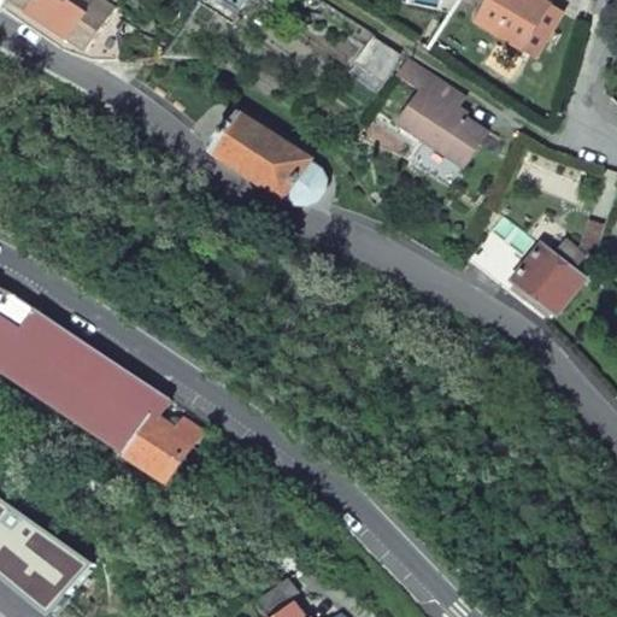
[(22,22),(65,51),(83,58),(92,60),(122,63),(129,37),(115,27),(117,22),(112,17),(116,11),(100,0),(95,0),(86,15),(66,3),(68,0),(6,0),(1,7),(0,10),(0,11),(3,9),(22,22)]
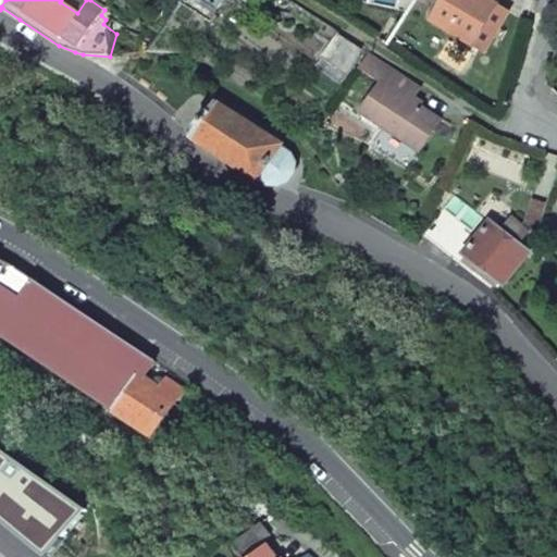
[(200,0),(220,12),(227,0),(200,0)]
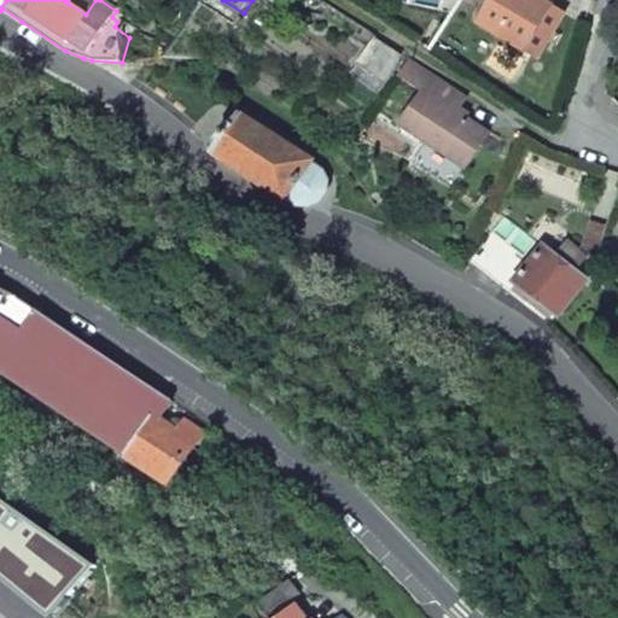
[(490,0),(478,23),(525,51),(552,6),(540,0),(490,0)]
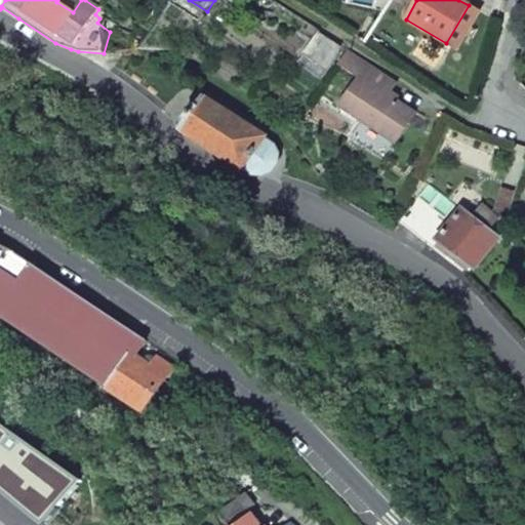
[(457,49),(479,11),(469,5),(446,43),(457,49)]
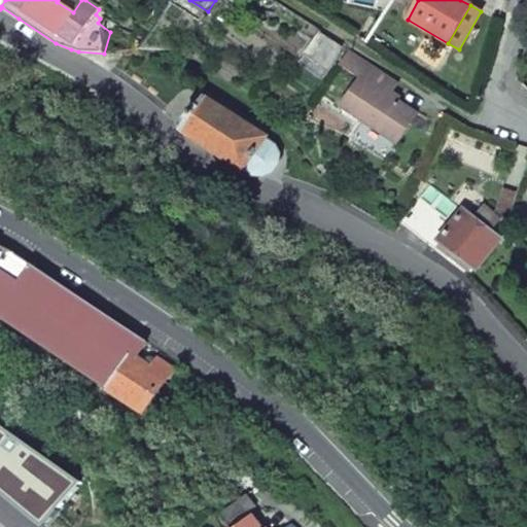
[(320,33),(306,56),(328,70),(343,48),(320,33)]
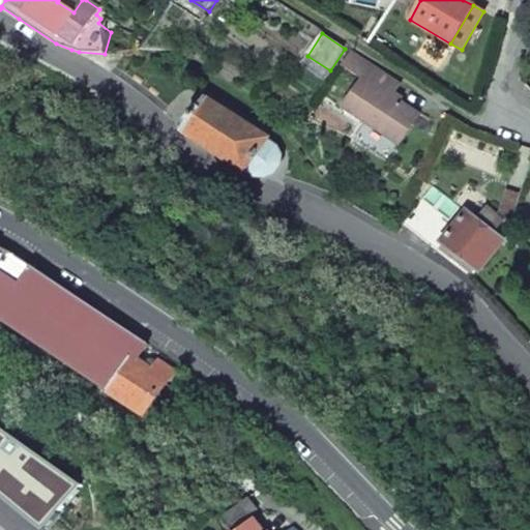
[(361,80),(343,108),(400,144),(418,115),(390,96),(399,83),(351,52),(340,65),(361,80)]
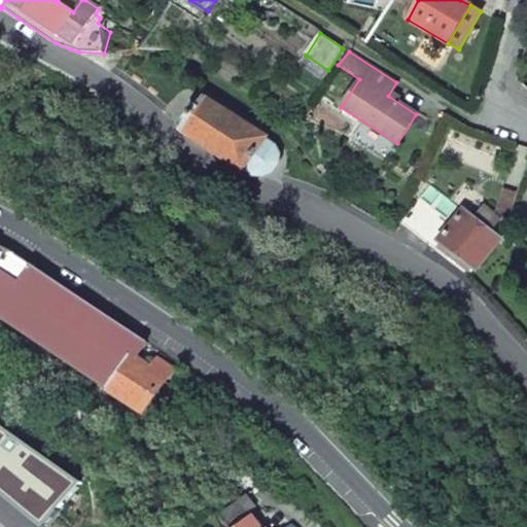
[(186,121),(180,130),(242,171),(244,169),(254,175),(264,176),(273,173),(278,164),(279,154),(274,145),(264,139),(266,138),(203,97),(197,105),(194,104),(183,119),(186,121)]
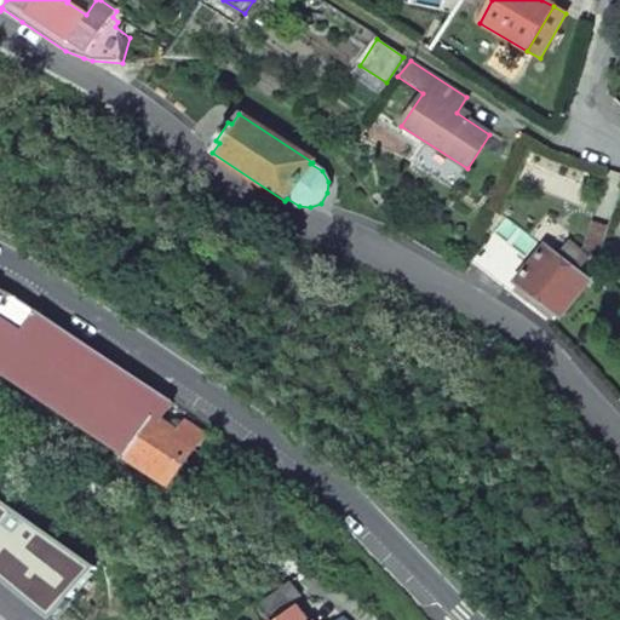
[(524,258),(493,233),(470,263),(494,282),(501,288),(510,279),(524,258)]
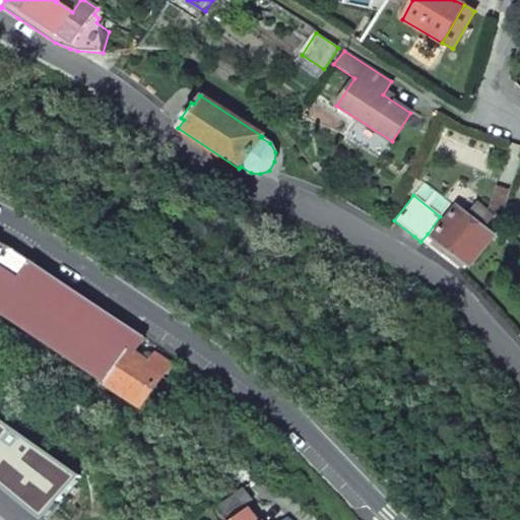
[(457,207),(433,239),(470,266),(495,237),(484,229),(494,216),(477,204),(467,215),(457,207)]
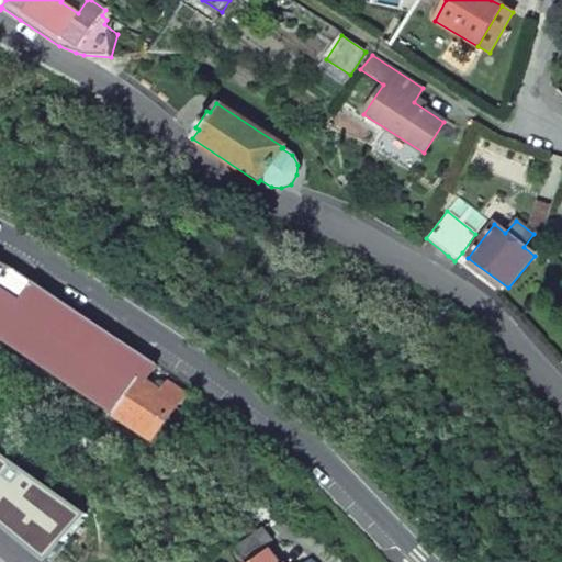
[(475,234),(462,253),(468,258),(482,239),(475,234)]
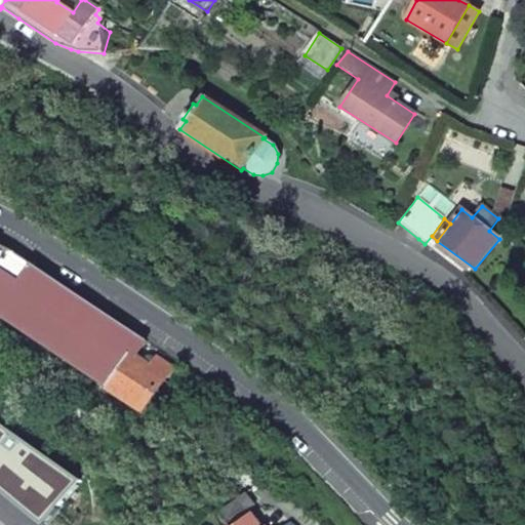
[(0,245),(0,268),(10,251),(0,245)]
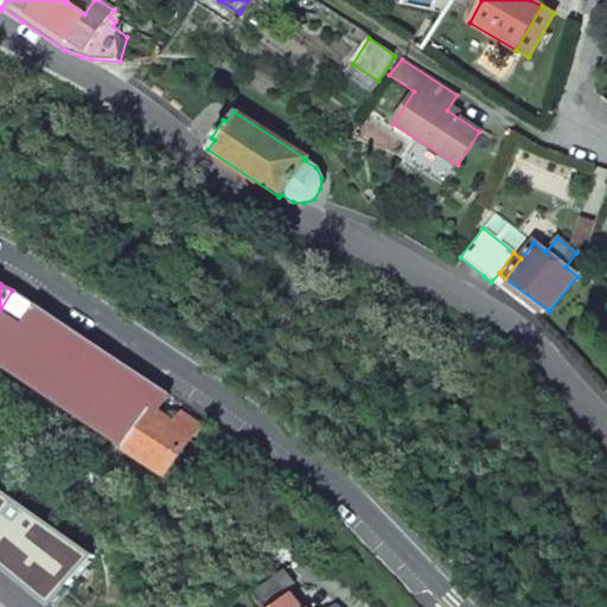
[(0,310),(0,364),(117,442),(108,457),(125,467),(134,453),(126,448),(152,409),(158,414),(171,395),(103,351),(12,291),(0,310)]
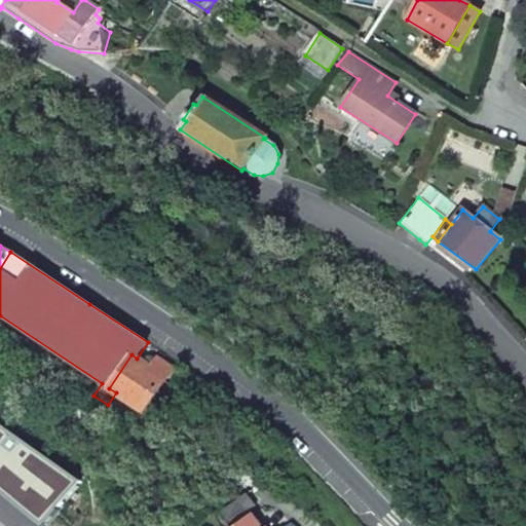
[(116,392),(146,413),(174,369),(157,359),(151,368),(137,359),(132,354),(109,388),(116,392)]
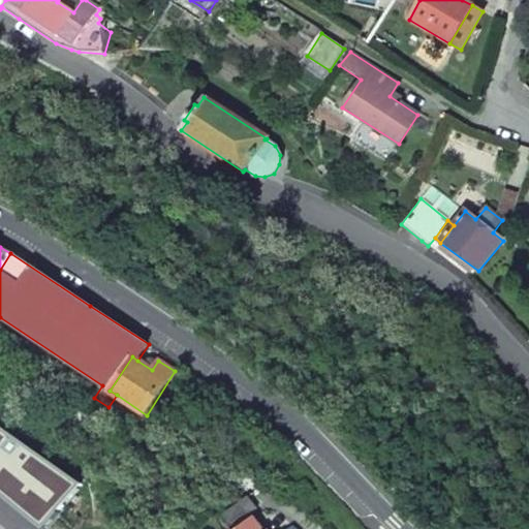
[(24,444),(10,464),(25,475),(21,483),(31,491),(36,484),(62,500),(81,485),(24,444)]
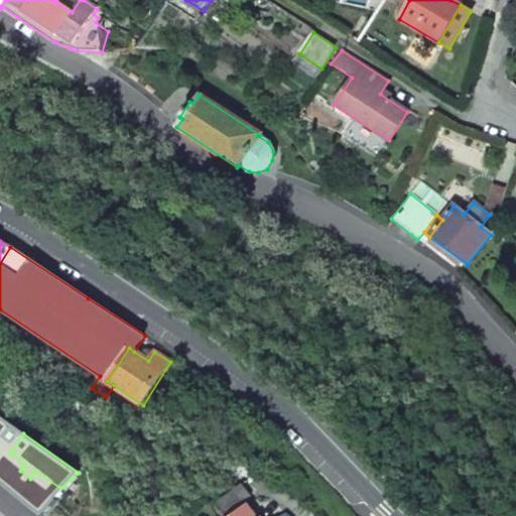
[(24,464),(10,453),(5,460),(20,471),(24,464)]
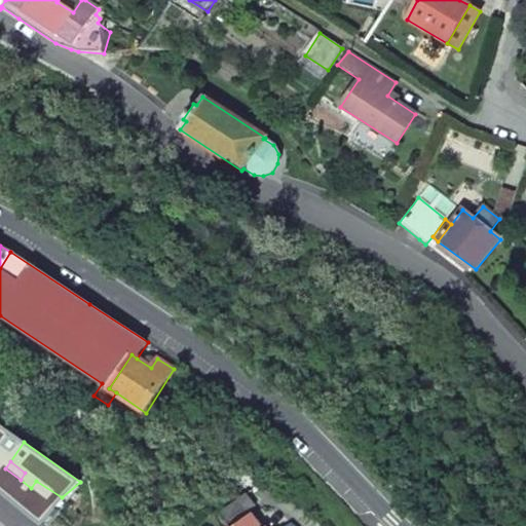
[(247,494),(223,512),(233,525),(249,513),(256,506),(247,494)]
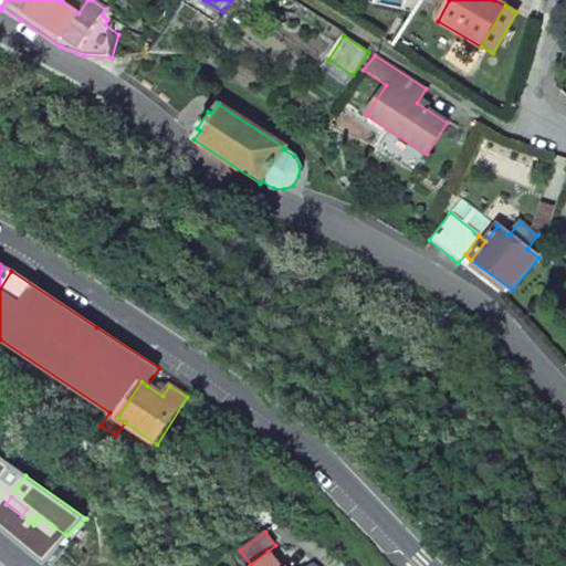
[(279,565),(272,556),(260,565),(279,565)]
